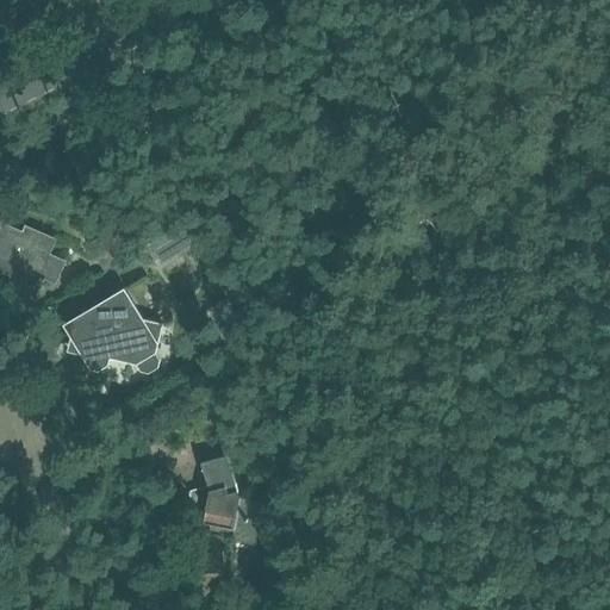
[(0,268),(25,280),(38,286),(43,275),(56,281),(66,260),(50,254),(56,240),(27,226),(25,232),(0,222),(0,268)]
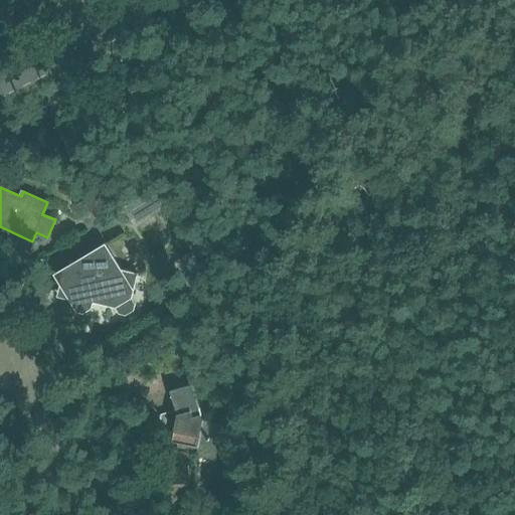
[(156,189),(129,206),(139,223),(167,206),(156,189)]
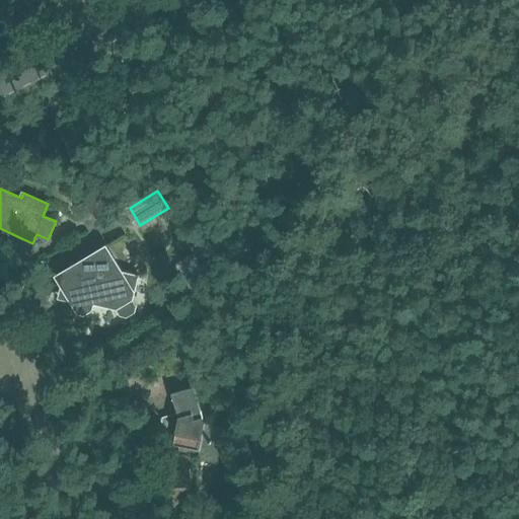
[(106,244),(55,276),(78,314),(84,315),(93,310),(94,304),(117,309),(121,316),(127,317),(135,312),(137,306),(134,299),(140,275),(124,271),(106,244)]
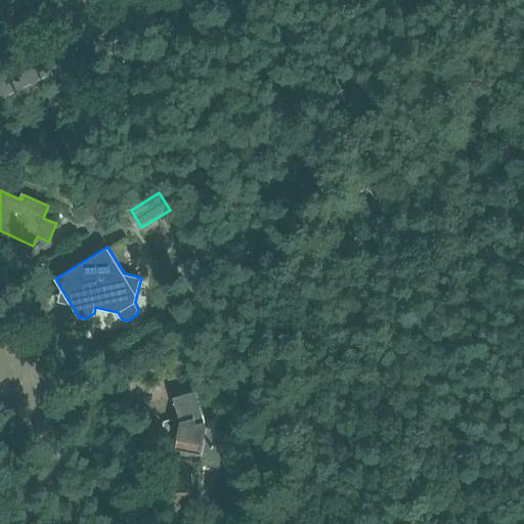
[(206,281),(193,289),(201,300),(213,293),(206,281)]
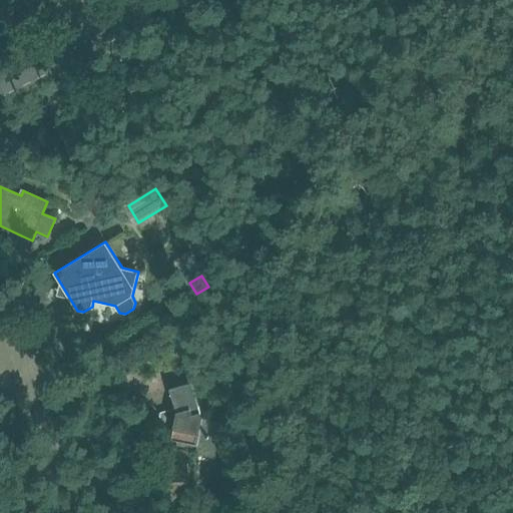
[(165,481),(185,480),(189,480),(188,462),(190,453),(215,458),(222,422),(202,418),(192,382),(189,383),(170,388),(177,412),(171,440),(178,441),(179,449),(164,450),(165,481)]
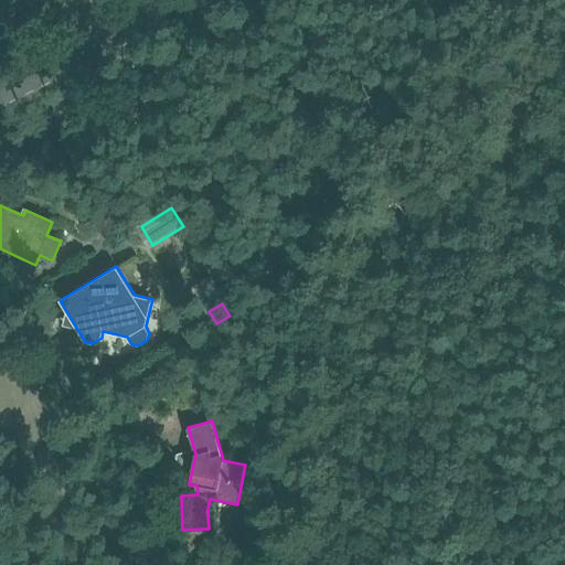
[(228,437),(240,435),(238,426),(227,428),(228,437)]
